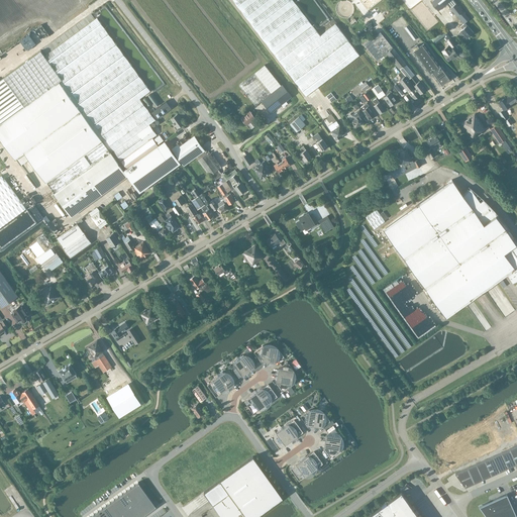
[(84,0),(0,0),(0,80),(40,50),(43,55),(95,15),(84,0)]
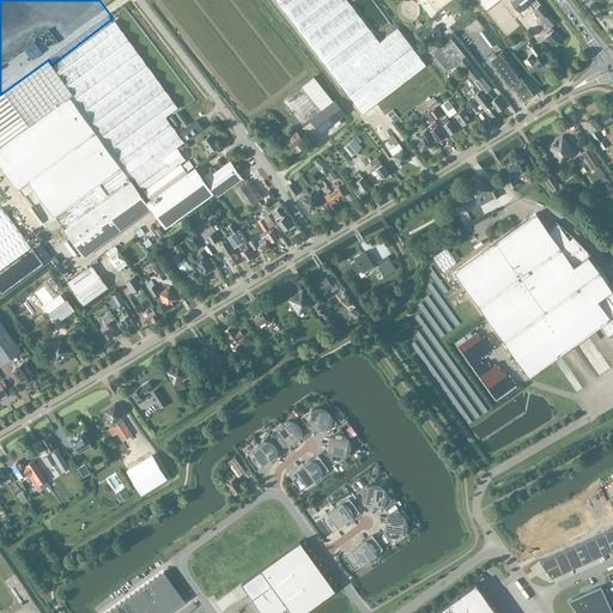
[(363,114),(426,66),(398,29),(380,43),(346,0),(275,0),(363,114)]
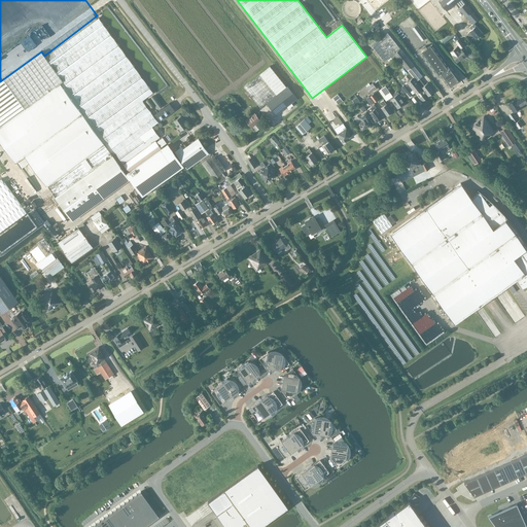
[(465,16),(471,12),(464,4),(465,3),(462,0),(442,0),(440,2),(447,10),(456,4),(465,16)]
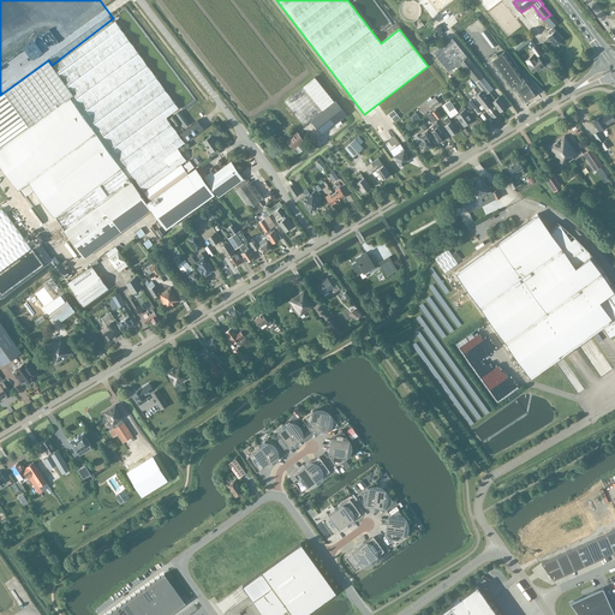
[(548,22),(553,28),(557,23),(553,17),(548,22)]
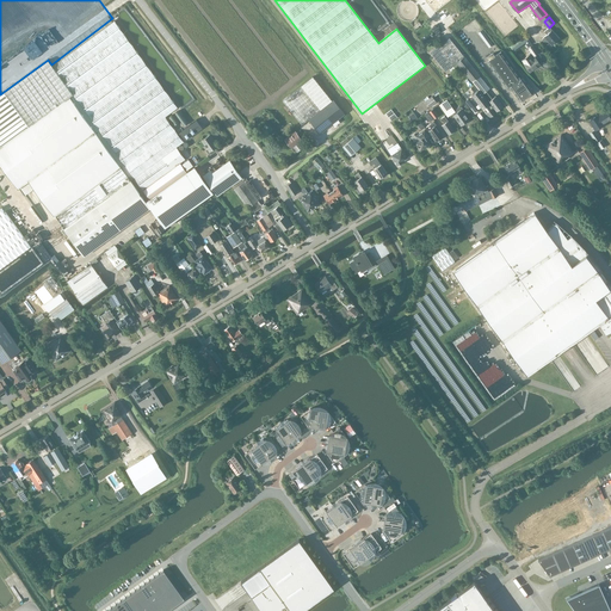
[(51,65),(49,67),(69,96),(121,167),(130,180),(140,192),(180,162),(172,150),(184,141),(165,117),(178,107),(113,20),(51,65)]
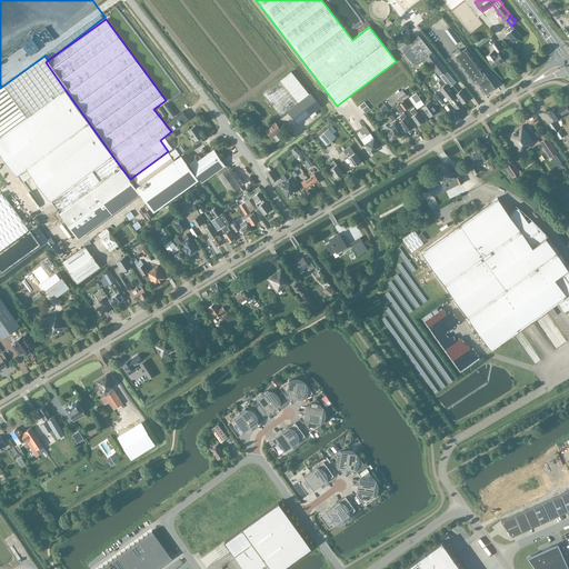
[(521,36),(511,26),(507,29),(509,32),(507,35),(506,36),(506,38),(508,41),(510,41),(511,39),(513,42),(521,36)]
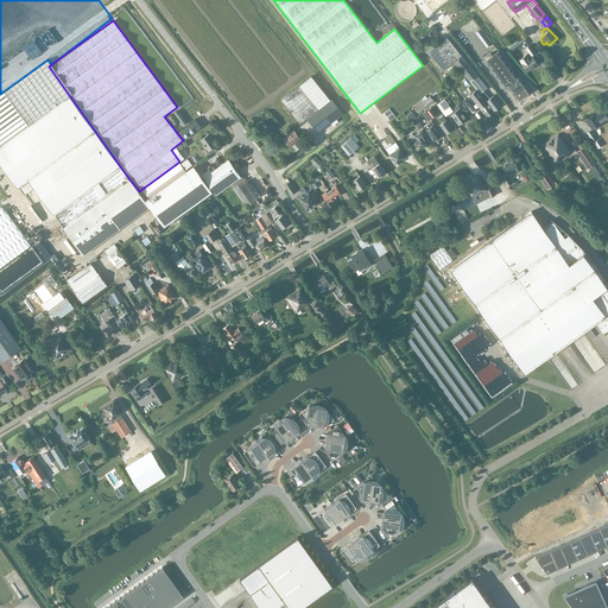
[(582,43),(586,40),(578,29),(575,32),(582,43)]
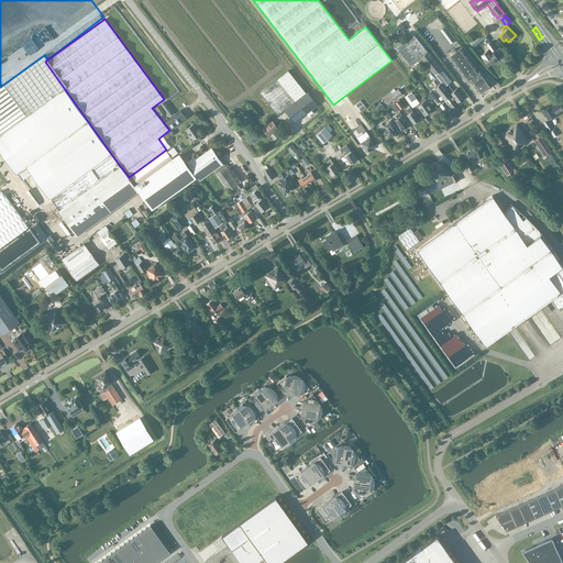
[(420,57),(428,52),(415,35),(397,48),(410,66),(420,57)]
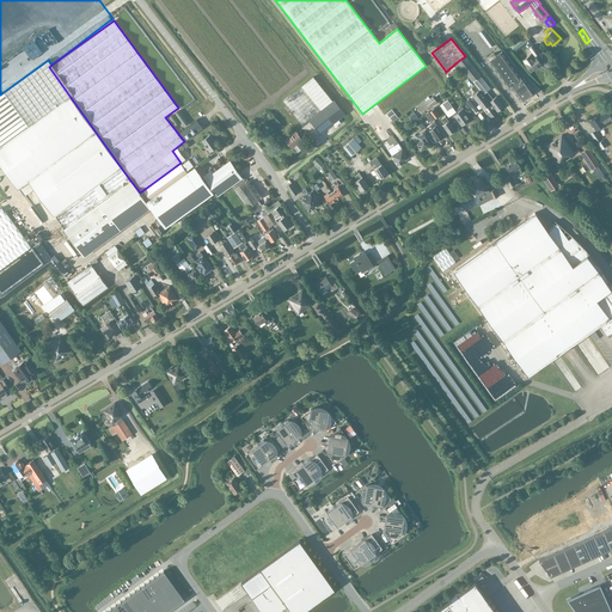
[(534,56),(539,53),(533,46),(530,48),(534,56)]
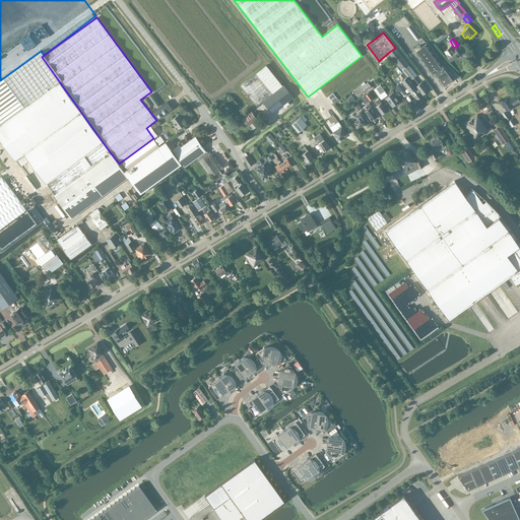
[(419,46),(413,50),(414,52),(431,75),(432,74),(431,74),(433,73),(443,86),(454,78),(440,59),(439,60),(427,44),(421,48),(419,46)]
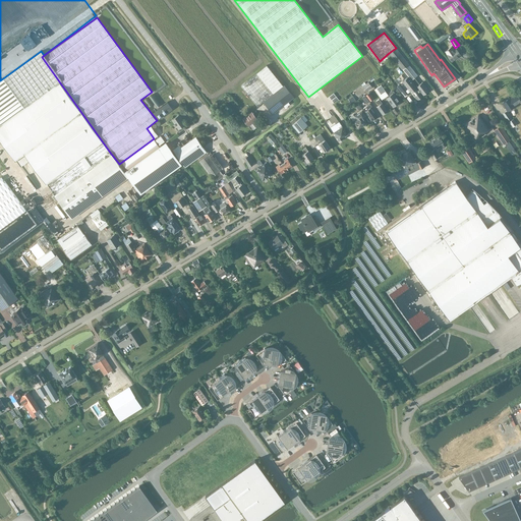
[(451,47),(445,51),(448,54),(447,55),(452,61),(460,55),(456,49),(453,50),(451,47)]
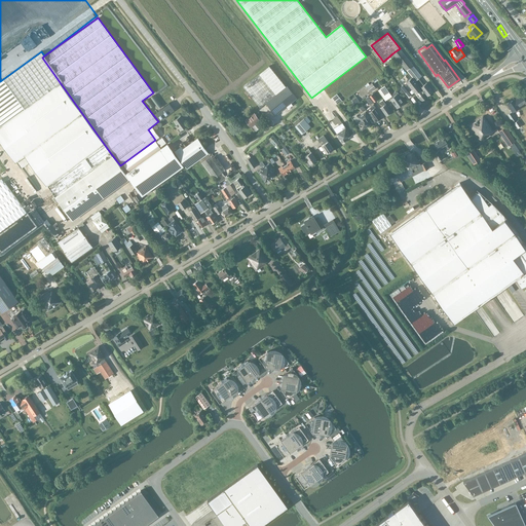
[(406,70),(412,65),(413,65),(400,48),(392,53),(406,70)]
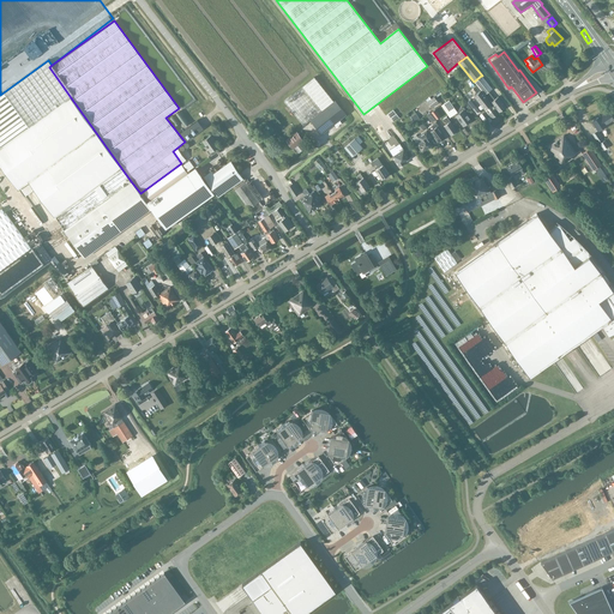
[(48,60),(0,95),(0,162),(2,166),(2,167),(4,169),(5,168),(5,169),(4,170),(6,173),(7,172),(7,173),(8,175),(10,175),(18,188),(18,187),(23,194),(34,186),(55,216),(121,168),(70,96),(49,67),(52,65),(48,60)]
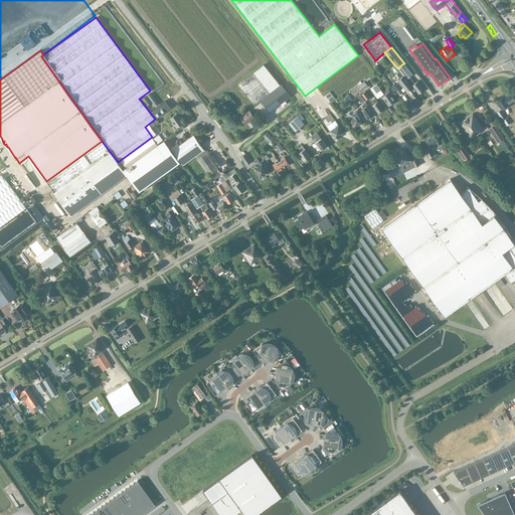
[(406,79),(409,76),(412,74),(403,63),(397,68),(403,75),(406,79)]
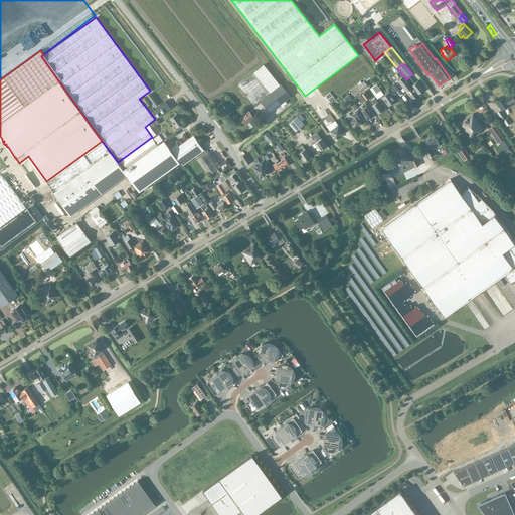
[(254,105),(261,101),(280,84),(264,64),(238,84),(254,105)]
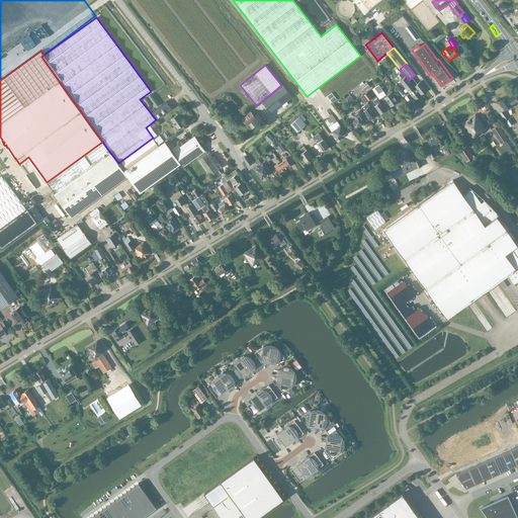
[(409,80),(406,76),(400,81),(409,92),(415,99),(421,95),(421,94),(414,86),(409,80)]
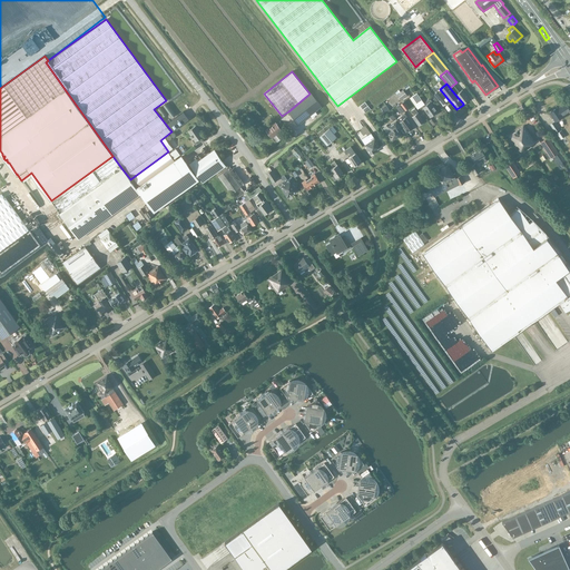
[(453,85),(450,88),(455,95),(463,104),(470,99),(462,89),(459,92),(453,85)]
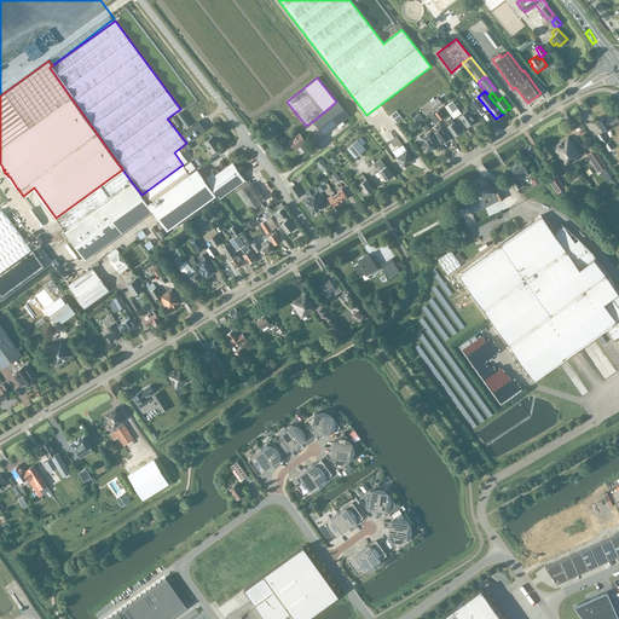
[(431,103),(435,109),(443,104),(438,97),(431,103)]
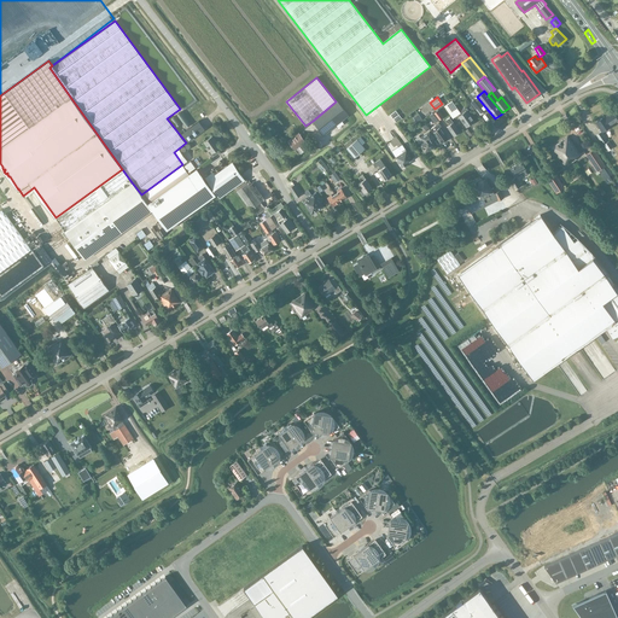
[(453,100),(452,100),(444,106),(453,118),(458,115),(466,127),(474,122),(468,114),(468,111),(467,109),(465,108),(462,109),(462,111),(461,112),(453,100)]
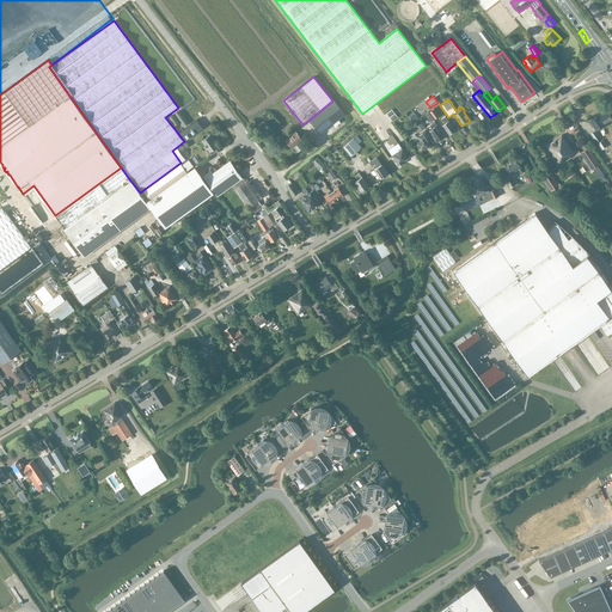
[(332,101),(310,120),(320,134),(344,114),(334,101),(332,101)]
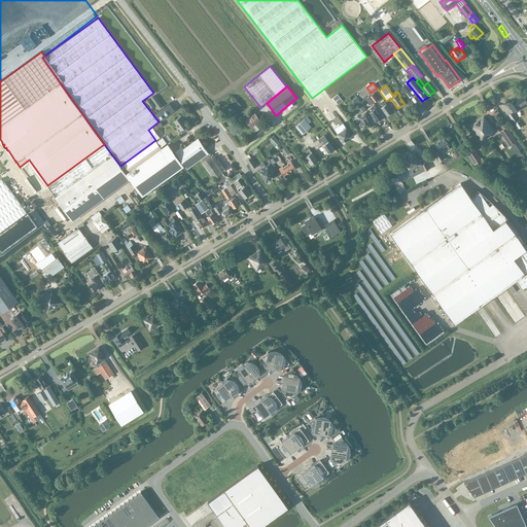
[(331,98),(337,104),(341,100),(337,95),(331,98)]
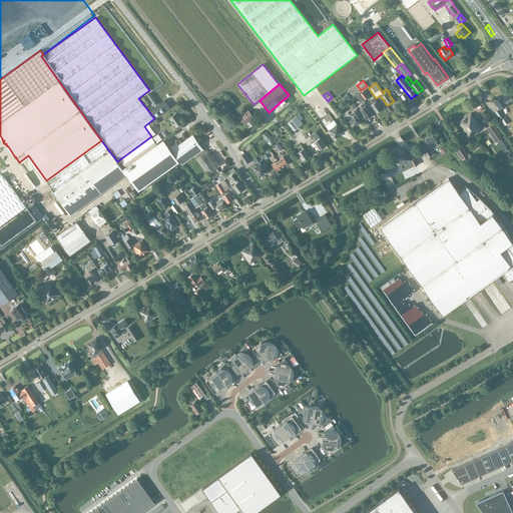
[(506,104),(512,99),(512,98),(509,93),(500,99),(500,98),(495,101),(500,109),(507,105),(506,104)]
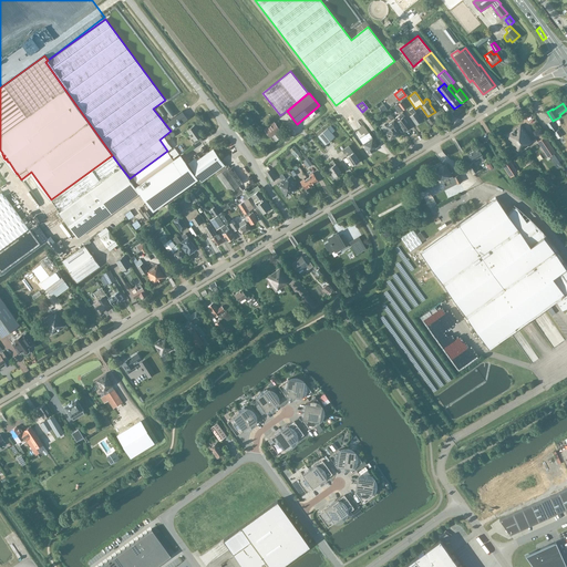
[(416,125),(422,121),(416,113),(412,107),(409,110),(413,115),(411,117),(416,125)]
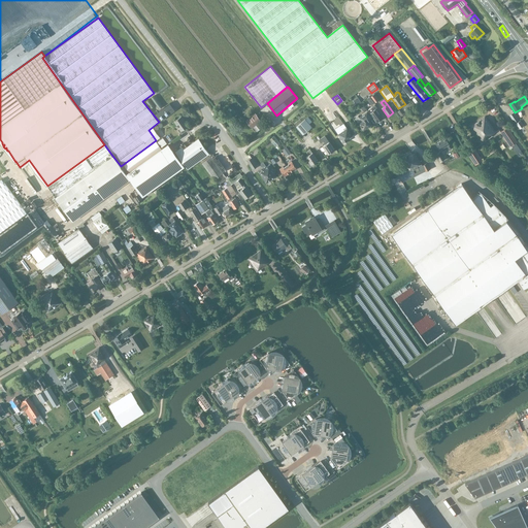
[(164,107),(155,114),(160,122),(175,110),(169,103),(164,107)]
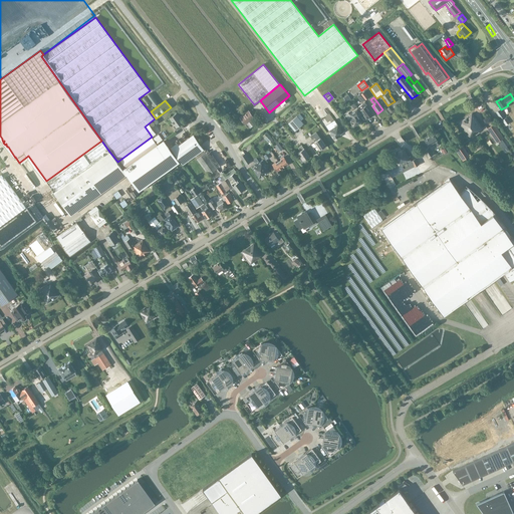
[(358,106),(360,109),(367,118),(372,114),(366,106),(366,105),(364,102),(358,106)]
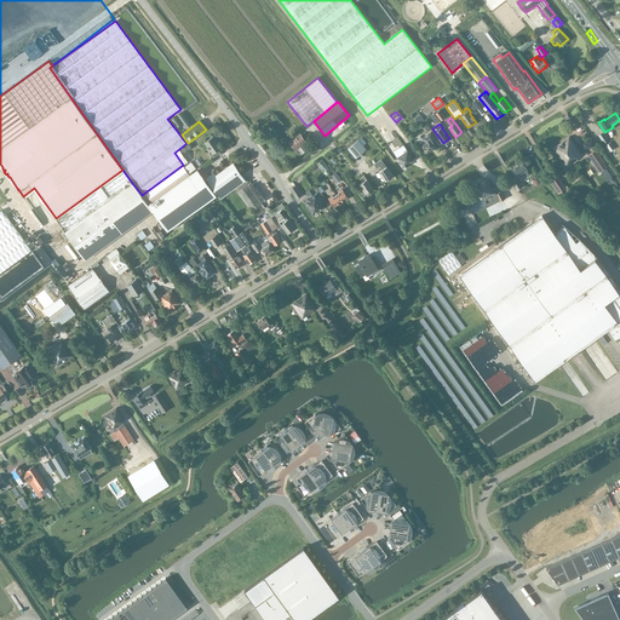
[(422,137),(418,139),(422,144),(426,153),(436,147),(432,141),(435,138),(431,132),(425,136),(422,138),(422,137)]
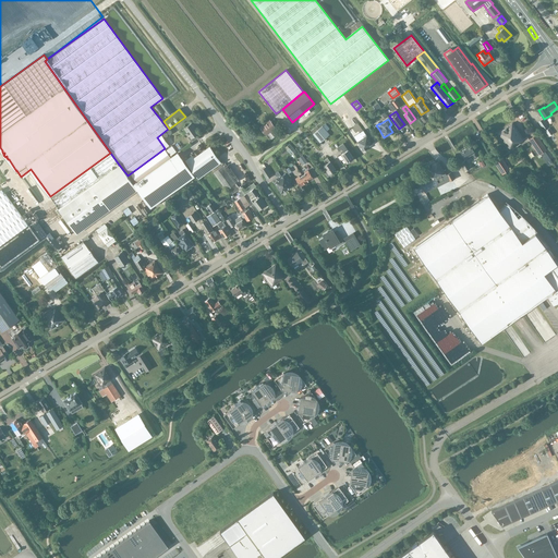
[(269,121),(261,128),(266,134),(267,134),(271,138),(274,136),(279,133),(275,128),(269,121)]
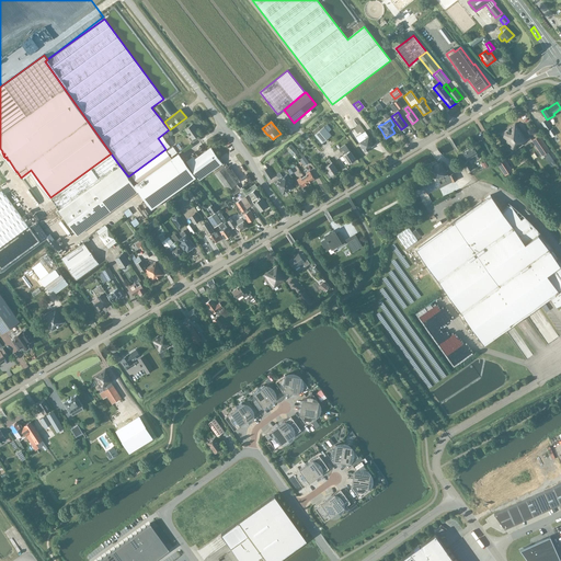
[(196,136),(199,134),(195,128),(195,127),(193,124),(185,129),(192,137),(190,139),(193,142),(198,138),(196,136)]
